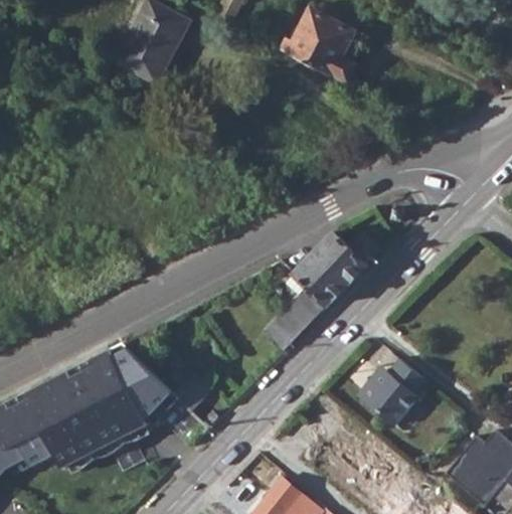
[(140,1),(105,61),(134,78),(137,73),(146,79),(161,53),(165,54),(182,25),(140,1)]
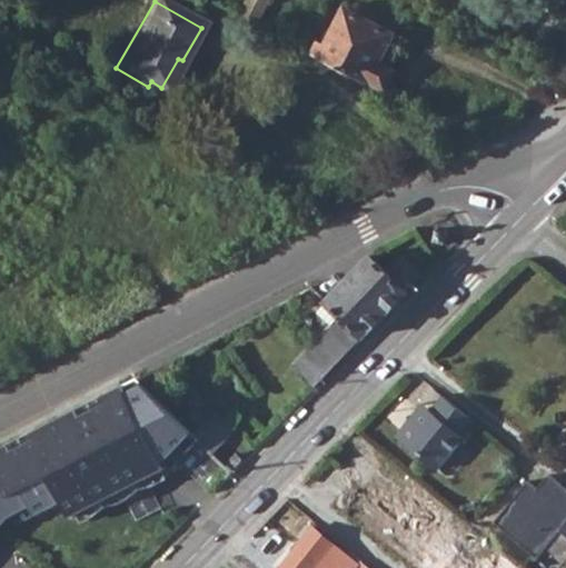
[(311,52),(308,56),(381,93),(393,73),(376,63),(391,35),(343,9),(320,51),(314,47),(316,43),(309,39),(304,47),(311,52)]
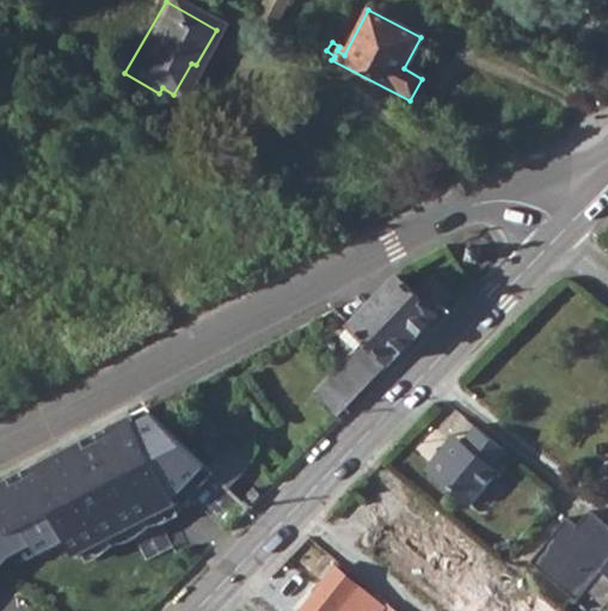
[(368,300),(411,340),(425,324),(434,316),(431,312),(449,294),(431,277),(415,295),(393,275),(390,276),(368,300)]
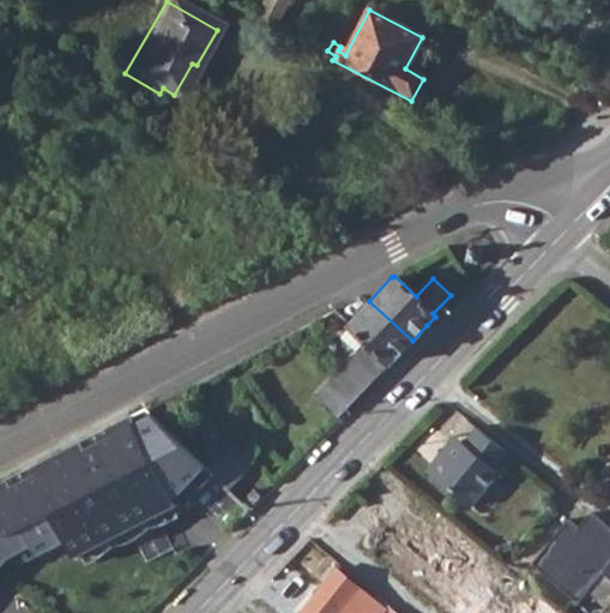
[(368,347),(388,366),(399,354),(412,341),(369,301),(346,325),(368,347)]
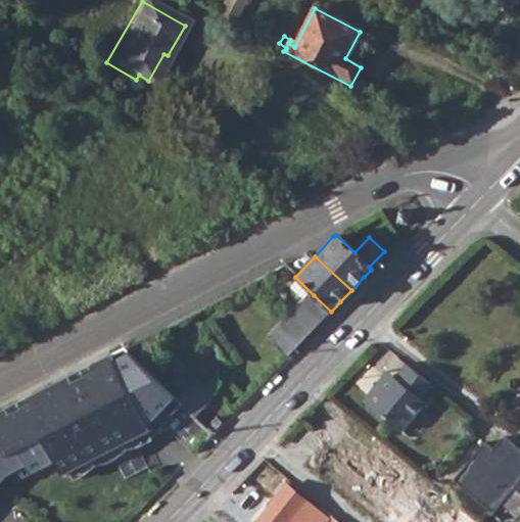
[(298,345),(331,312),(314,295),(281,329),(298,345)]
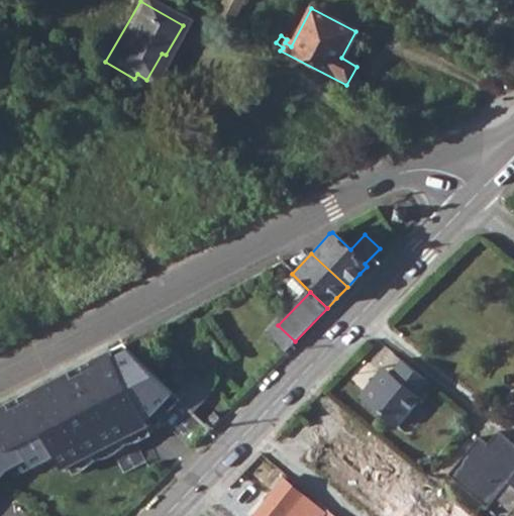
[(0,479),(7,472),(16,478),(56,456),(63,472),(163,419),(181,400),(122,342),(0,405),(0,479)]
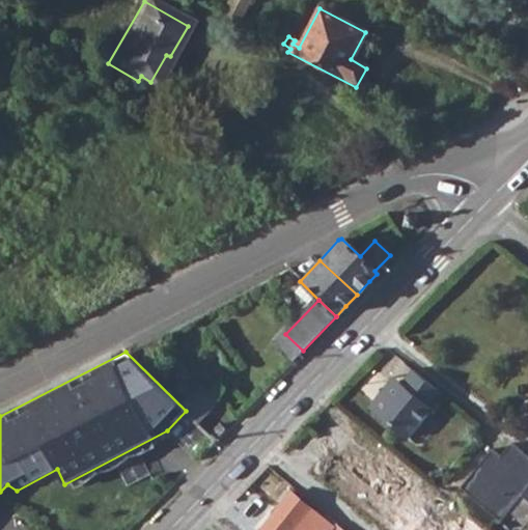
[(437,391),(409,368),(398,382),(395,380),(385,393),(379,389),(365,406),(405,437),(428,407),(426,405),(437,391)]
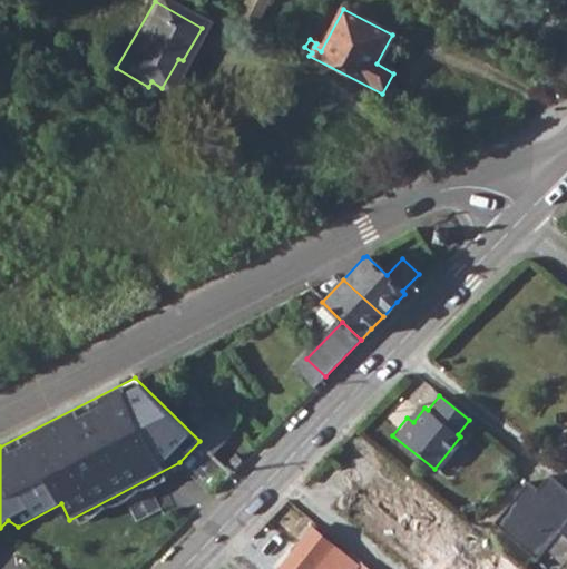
[(198,433),(221,449),(234,430),(212,414),(198,433)]
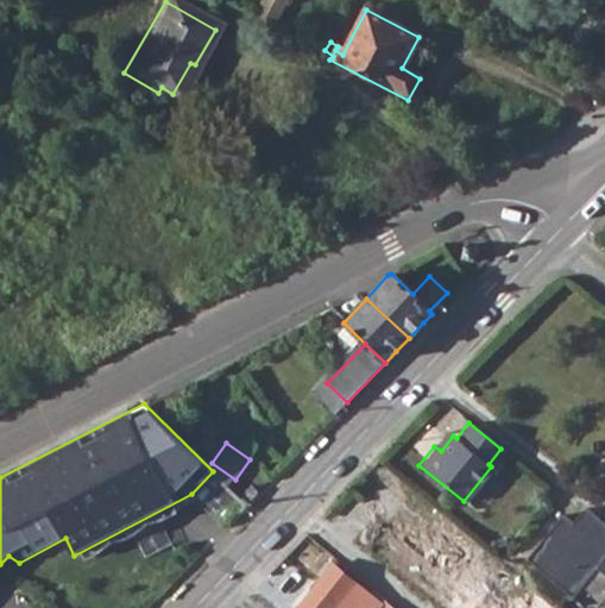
[(414,544),(436,563),(447,572),(465,552),(408,506),(392,522),(416,541),(414,544)]
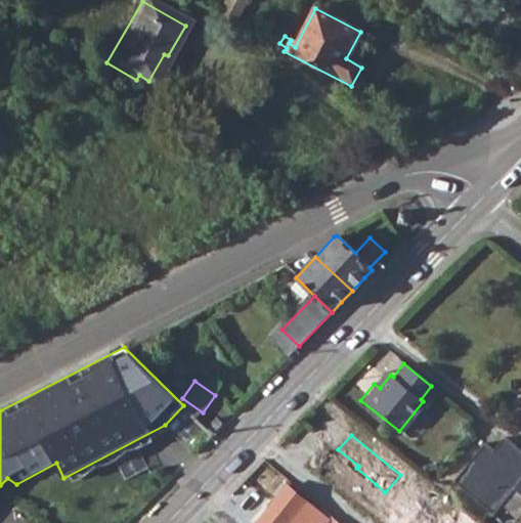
[(482,441),(451,479),(492,511),(513,485),(520,492),(520,450),(502,435),(490,448),(482,441)]
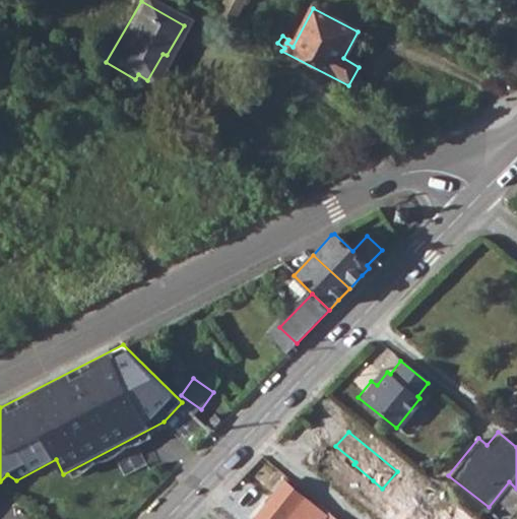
[(353,464),(352,463),(346,470),(367,488),(373,480),(353,464)]
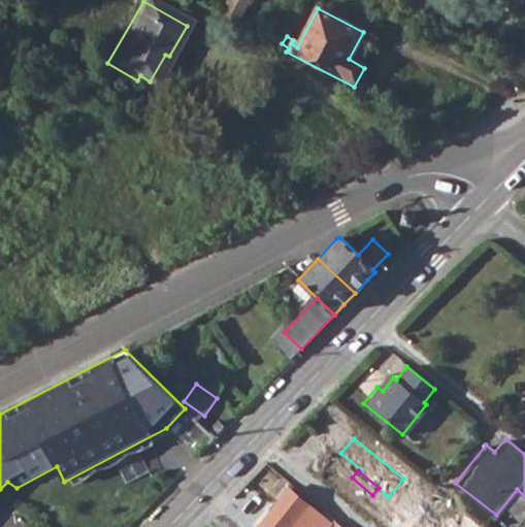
[(289,488),(257,526),(310,526),(322,515),(289,488)]
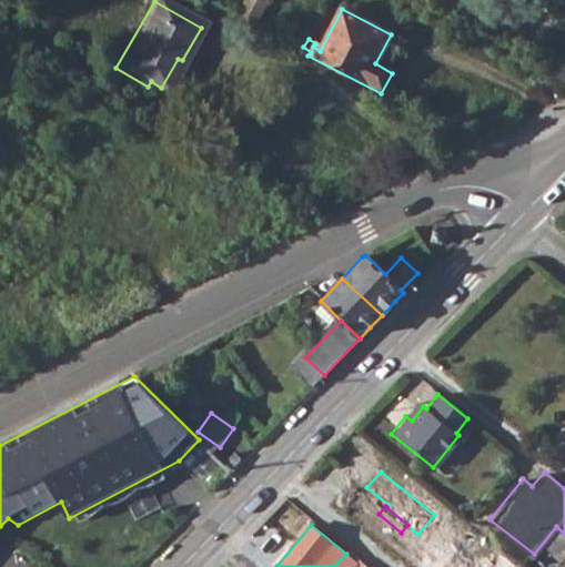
[(520,566),(502,553),(490,566),(520,566)]
